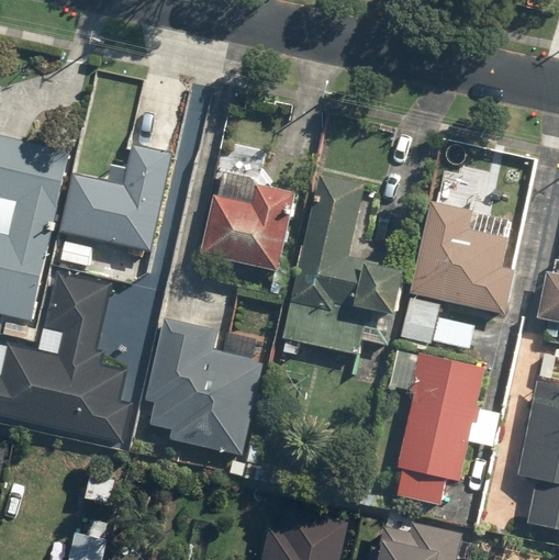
[(0,314),(31,322),(68,152),(0,136),(0,199),(1,199),(0,204),(0,314)]
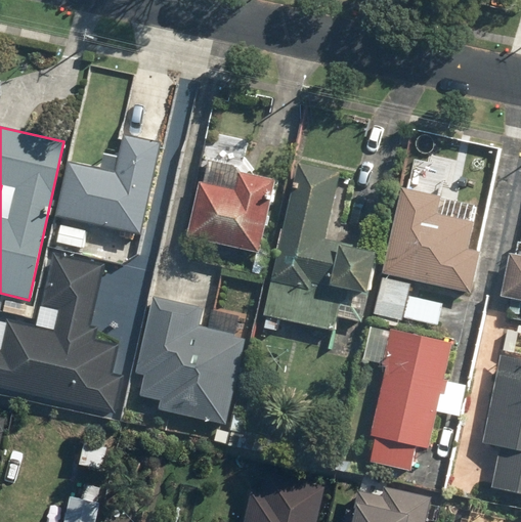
[(140,235),(161,141),(126,134),(118,173),(67,162),(54,216),(140,235)]
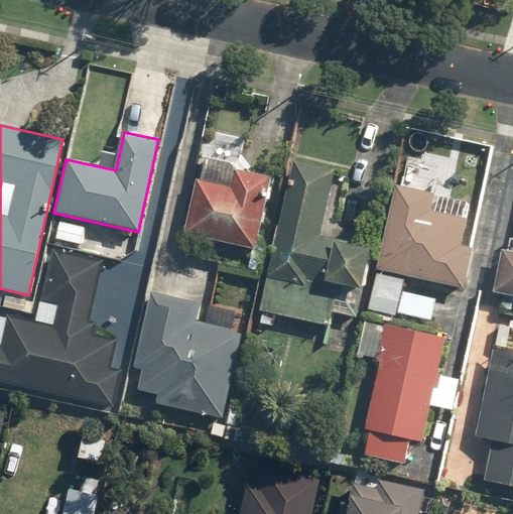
[(334,169),(290,160),(259,310),(330,325),(339,281),(366,287),(374,249),(319,238),(334,169)]
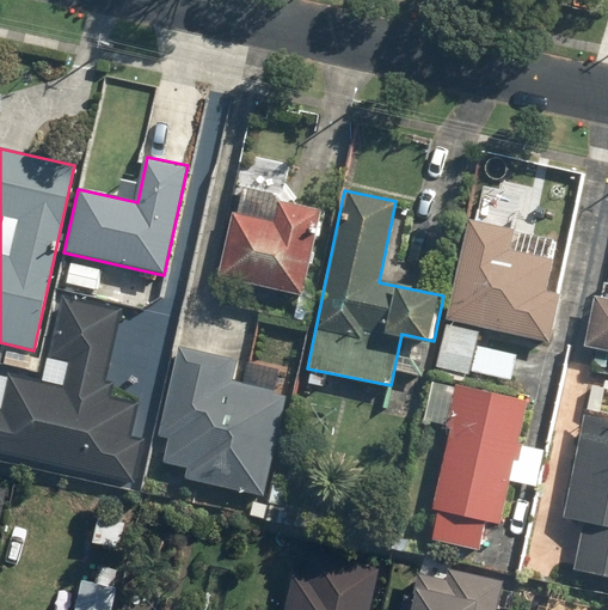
[(302,297),(321,209),(276,200),(271,223),(233,214),(219,279),(302,297)]
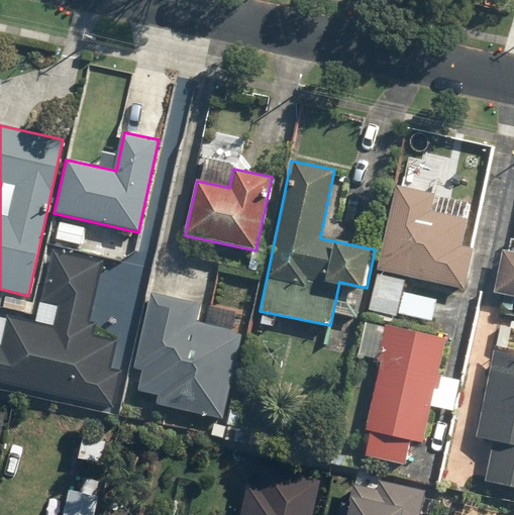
[(376,269),(405,275),(466,289),(476,247),(461,244),(468,217),(431,209),(434,194),(396,185),(376,269)]
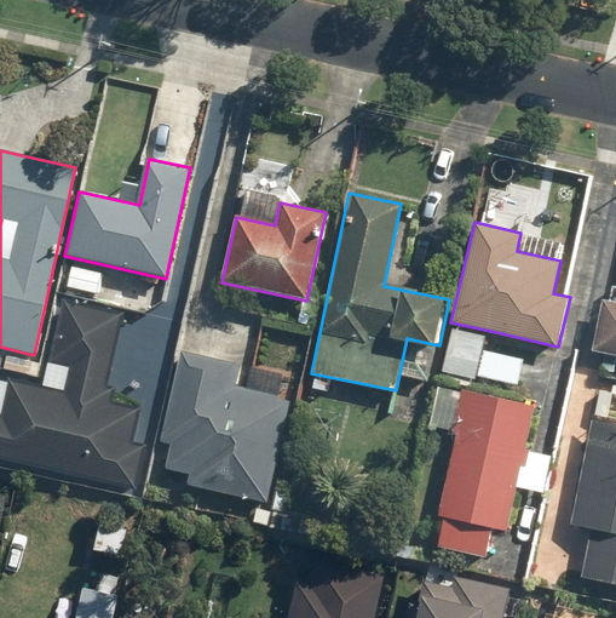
[(107,383),(124,313),(57,297),(42,361),(51,364),(46,384),(7,375),(0,406),(0,455),(133,487),(144,441),(136,439),(144,407),(115,400),(119,387),(107,383)]
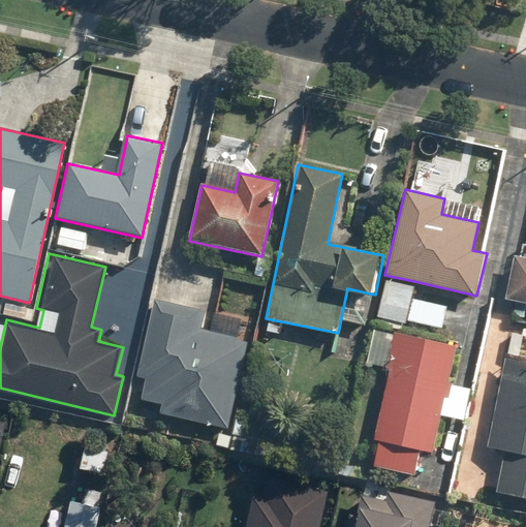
[(525,259),(512,256),(503,300),(525,304),(525,259)]
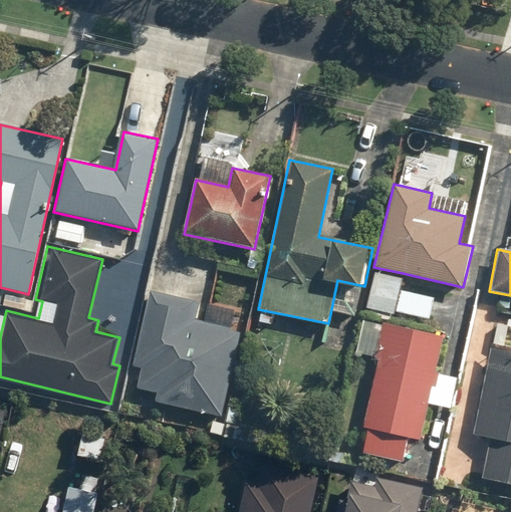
[(403,273),(373,267),(364,309),(394,316),(395,311),(428,319),(433,297),(399,289),(403,273)]
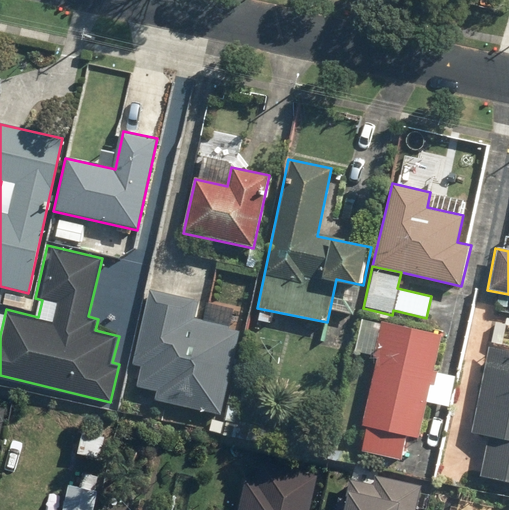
[(199,300),(148,289),(131,364),(139,366),(135,385),(156,390),(154,399),(219,413),(238,329),(194,319),(199,300)]
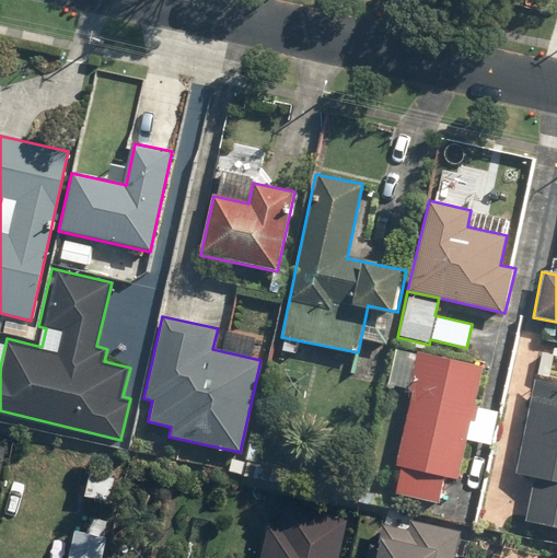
[(492,442),(499,408),(474,404),(482,368),(418,355),(391,491),(439,501),(443,477),(459,480),(467,437),(492,442)]
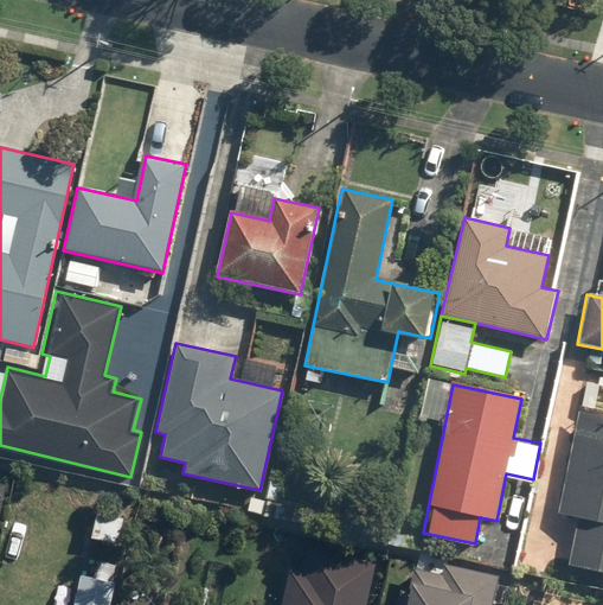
[(602,574),(602,415),(578,411),(556,513),(577,517),(566,567),(602,574)]
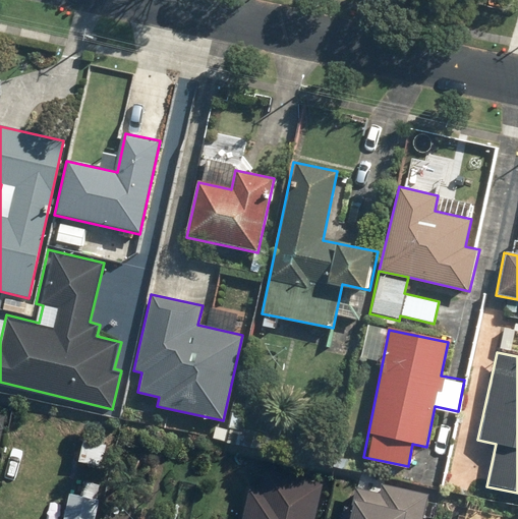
[(308,518),(318,484),(260,471),(255,491),(244,488),(236,518),(308,518)]
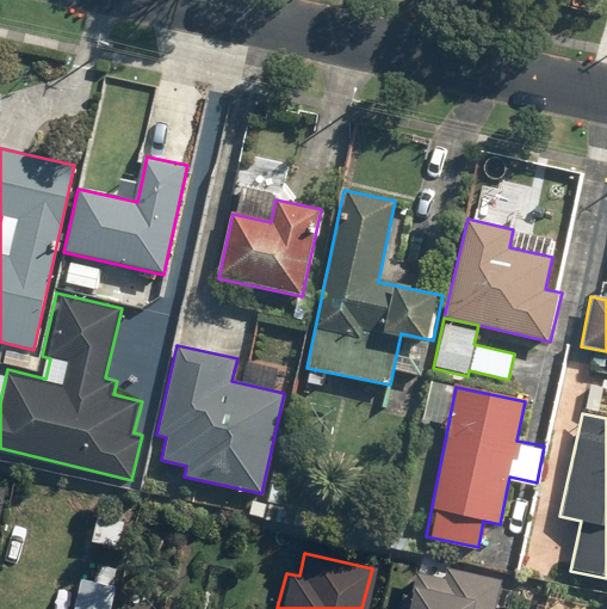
[(408,595),(395,592),(391,608),(488,608),(494,583),(414,566),(408,595)]
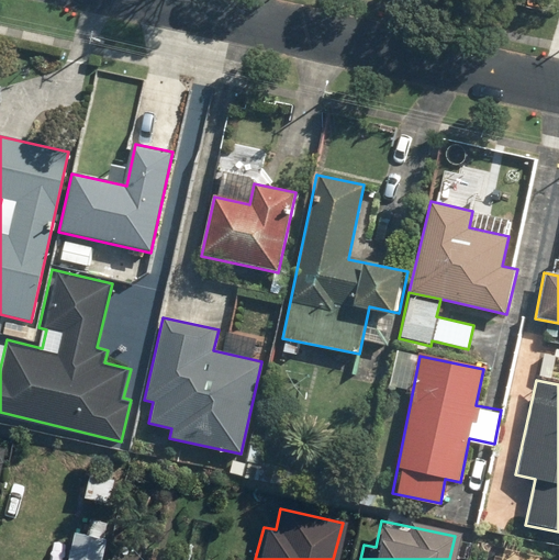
[(96,559),(98,539),(65,536),(62,559),(96,559)]
